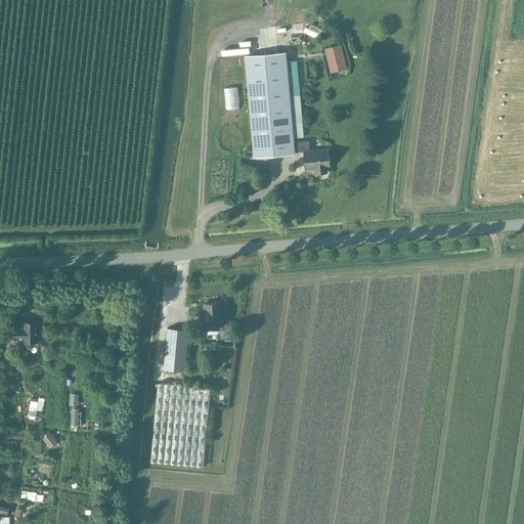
[(307,23),(303,34),(317,39),(320,33),(313,30),(315,26),(307,23)]
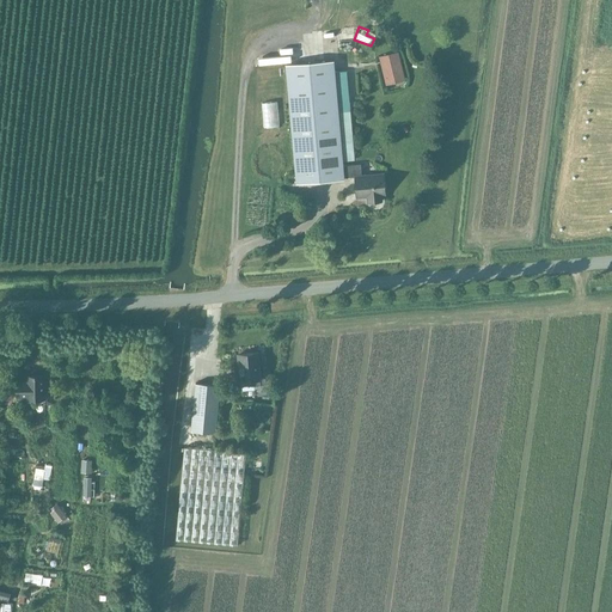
[(397,54),(381,57),(386,79),(402,75),(397,54)]
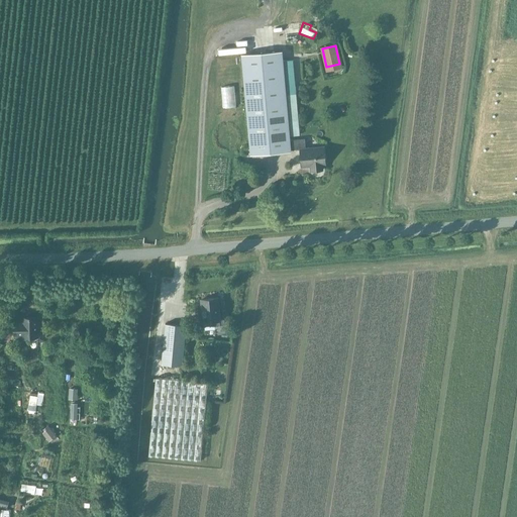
[(283,50),(241,55),(250,156),(291,151),(292,151),(292,150),(291,140),(283,50)]
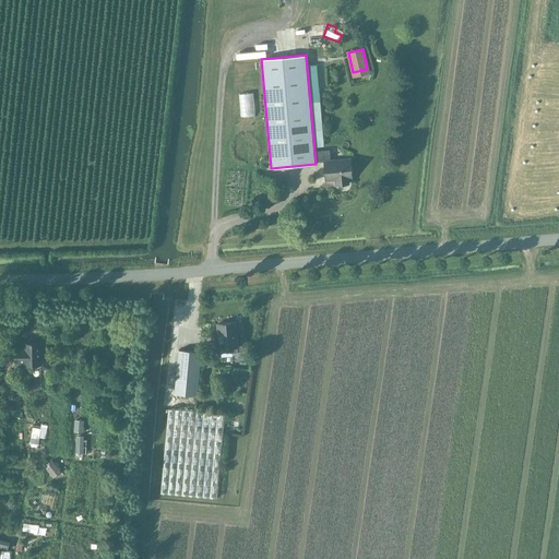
[(330,150),(314,152),(316,163),(324,162),(326,180),(336,179),(336,185),(349,183),(348,178),(353,178),(351,159),(331,161),(330,150)]
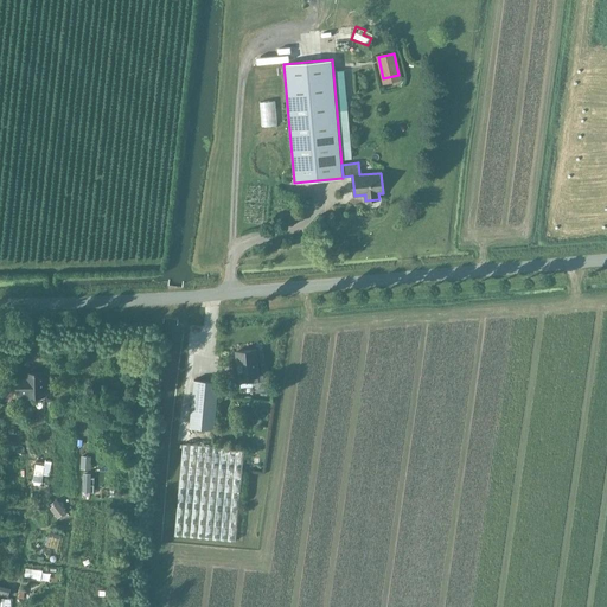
[(256,350),(236,352),(240,383),(264,381),(264,375),(259,375),(256,350)]
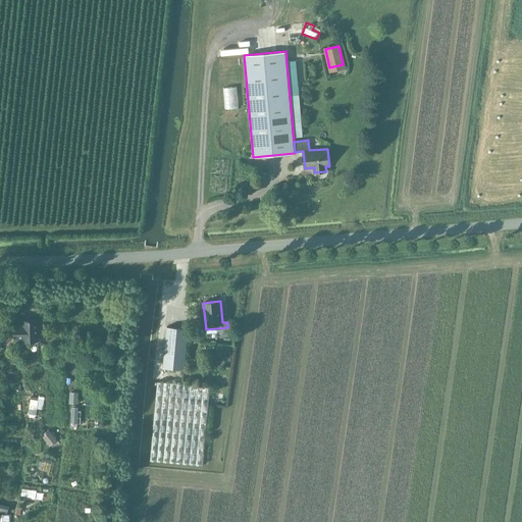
[(23,355),(39,354),(38,321),(22,321),(23,326),(14,326),(15,340),(23,340),(23,355)]
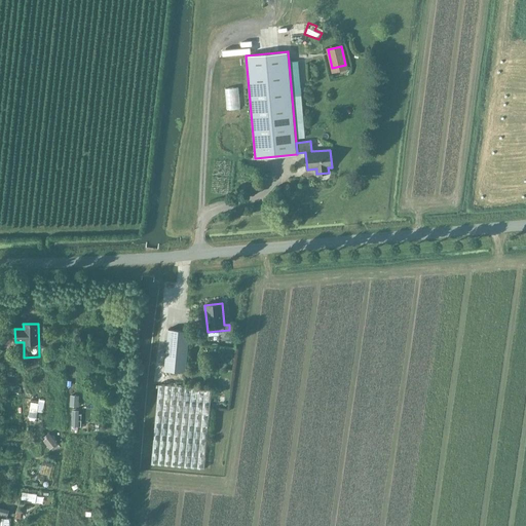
[(185,372),(189,331),(168,329),(164,370),(185,372)]
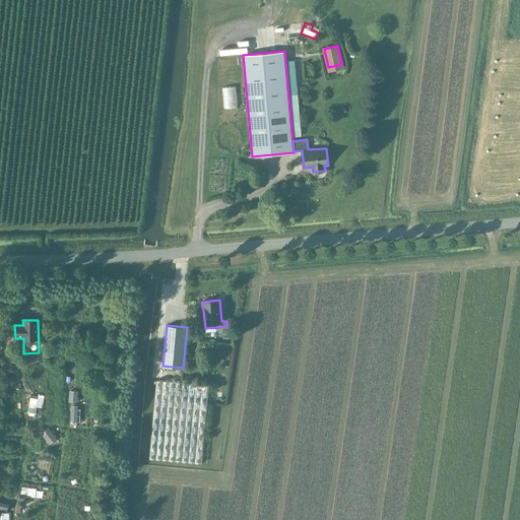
[(157,380),(150,458),(202,463),(209,385),(157,380)]
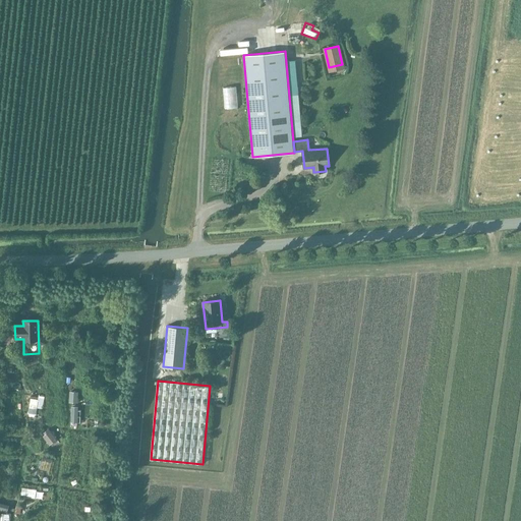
[(45,435),(44,437),(50,445),(57,439),(49,428),(44,432),(45,435)]
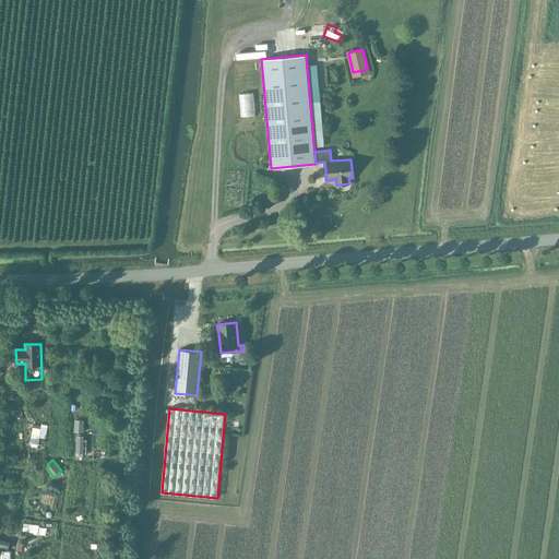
[(0,539),(0,547),(8,550),(10,543),(0,539)]
